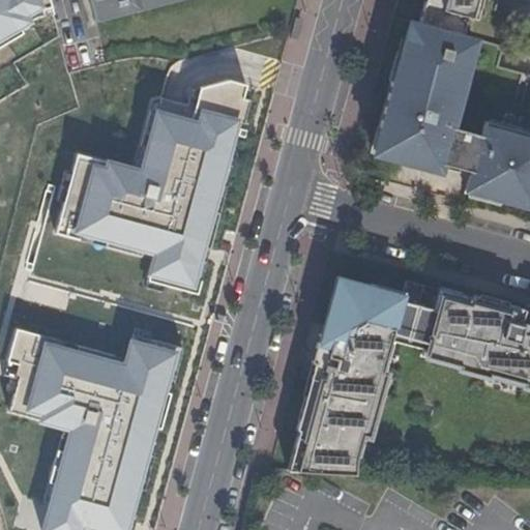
[(0,0),(0,48),(23,34),(19,28),(30,22),(34,19),(45,17),(42,10),(52,8),(49,0),(0,0)]
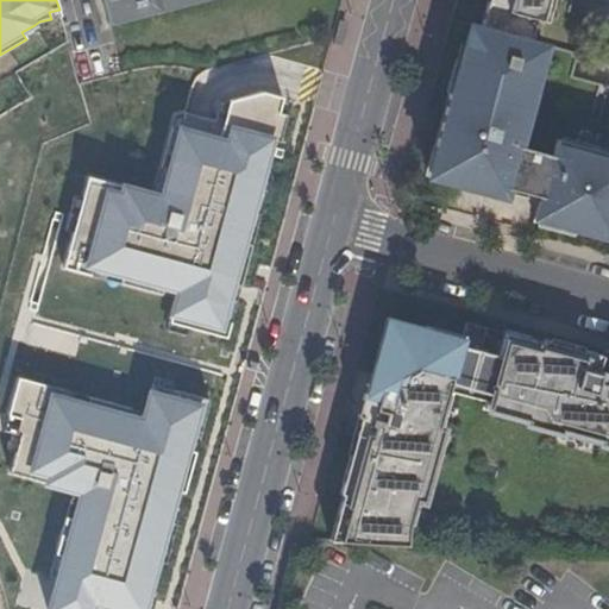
[(199,0),(101,0),(108,24),(199,0)]
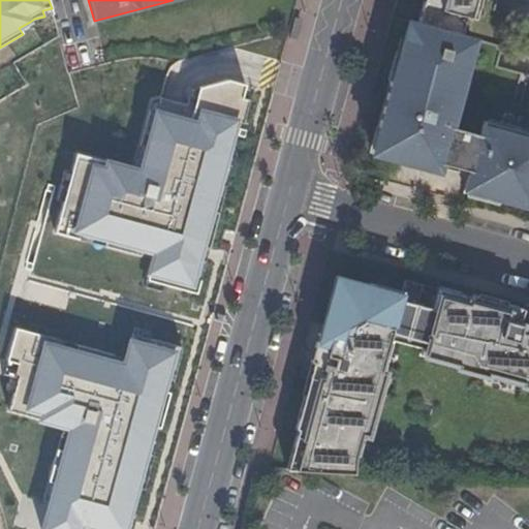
[(419,0),(413,23),(456,35),(461,17),(466,18),(470,0),(419,0)]
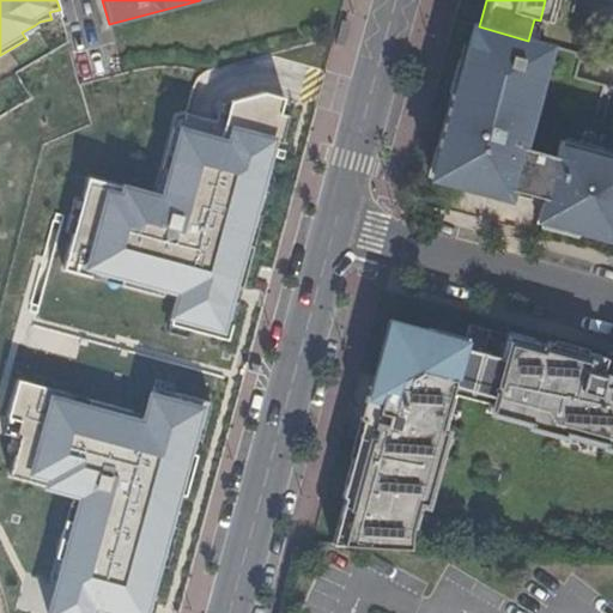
[(61,17),(60,10),(49,12),(52,19),(61,17)]
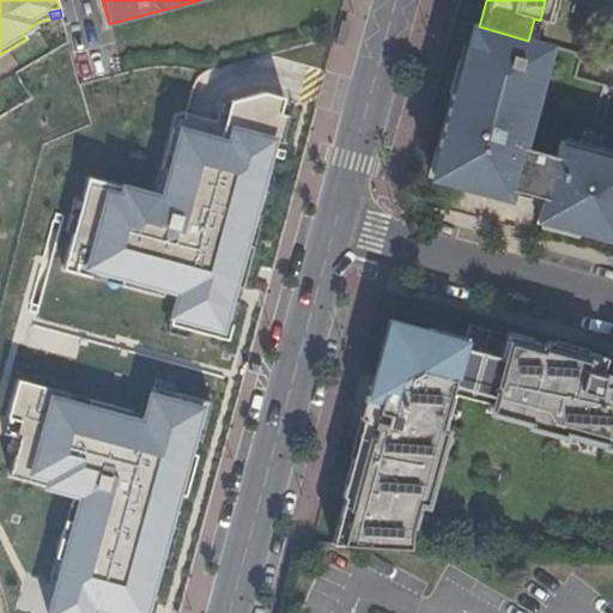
[(479,26),(469,24),(456,72),(449,70),(422,173),(450,180),(449,183),(502,198),(504,189),(539,199),(532,223),(612,246),(612,157),(556,140),(551,157),(513,146),(541,44),(528,41),(479,26)]
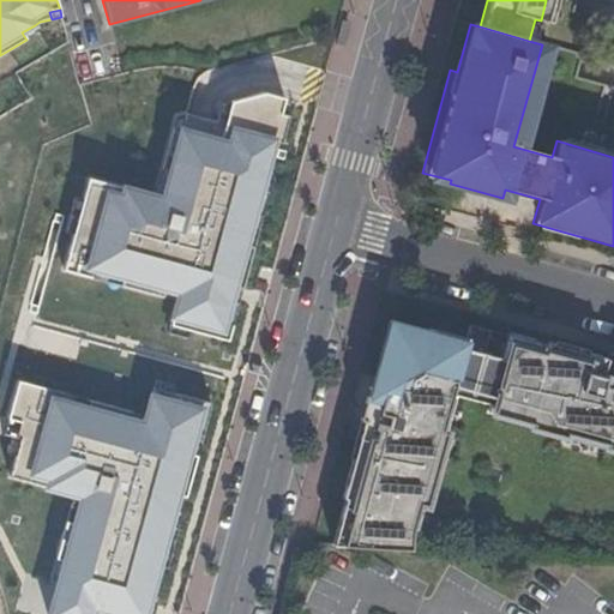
[(40,32),(35,25),(22,32),(26,40),(40,32)]
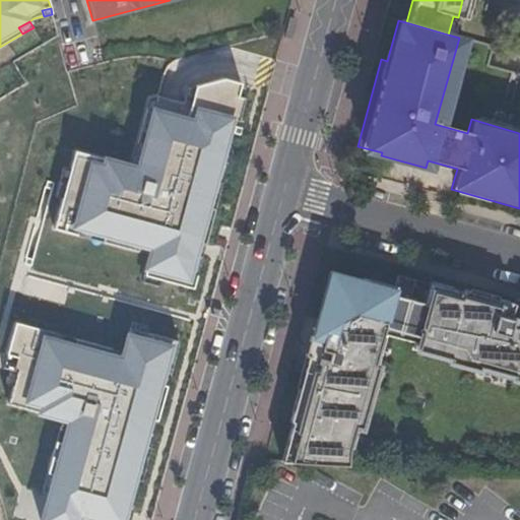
[(161,280),(193,289),(201,258),(195,256),(198,244),(205,245),(214,210),(208,208),(215,182),(221,184),(226,166),(220,164),(224,148),(232,120),(239,122),(245,100),(238,98),(242,84),(223,80),(196,87),(191,106),(184,105),(157,98),(154,111),(146,110),(137,144),(144,146),(138,169),(131,167),(75,152),(70,170),(62,199),(54,229),(89,239),(91,232),(105,235),(103,242),(137,252),(139,245),(152,248),(150,255),(144,276),(161,280)]
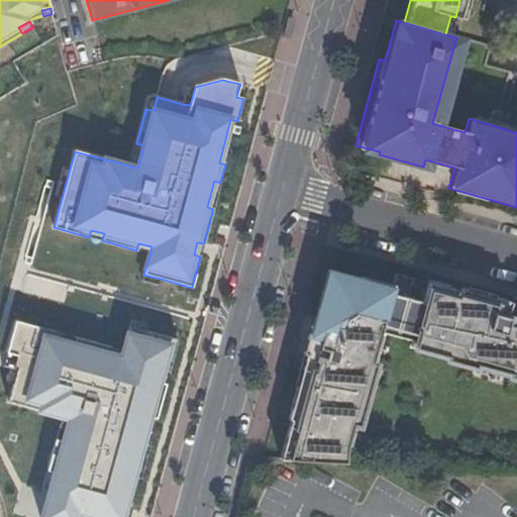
[(190,105),(195,87),(187,89),(183,104),(190,105)]
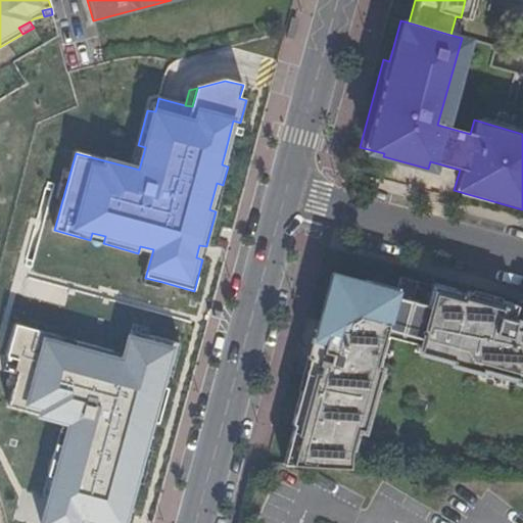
[(155,111),(158,98),(150,100),(147,110),(155,111)]
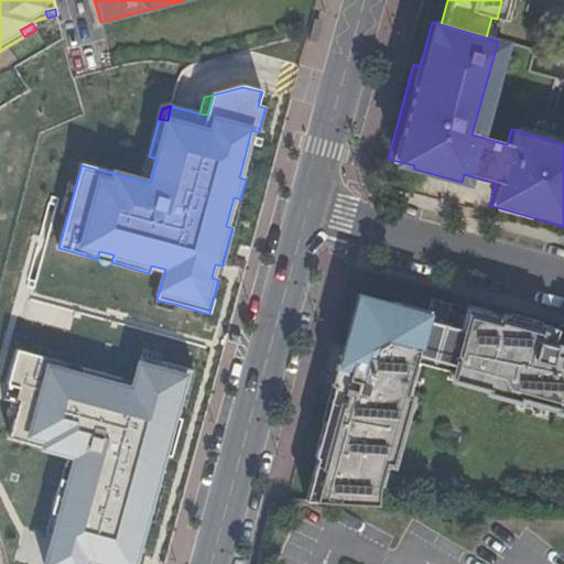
[(156,159),(149,156),(142,181),(150,183),(156,159)]
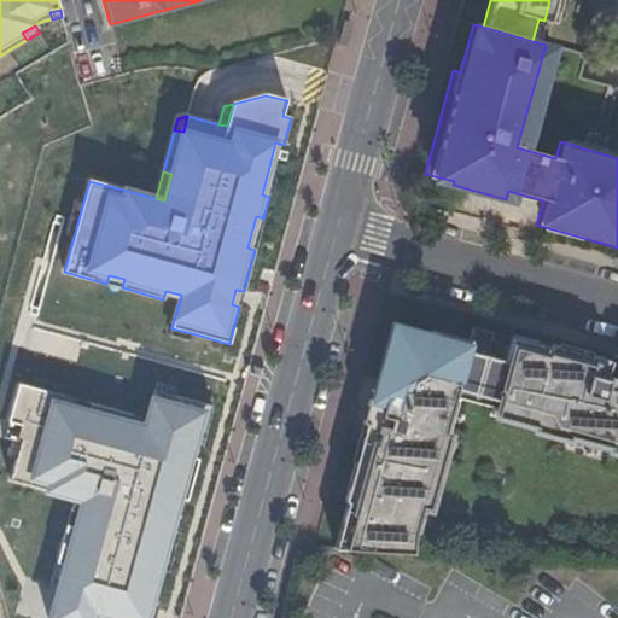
[(262,194),(269,197),(274,179),(267,176),(262,194)]
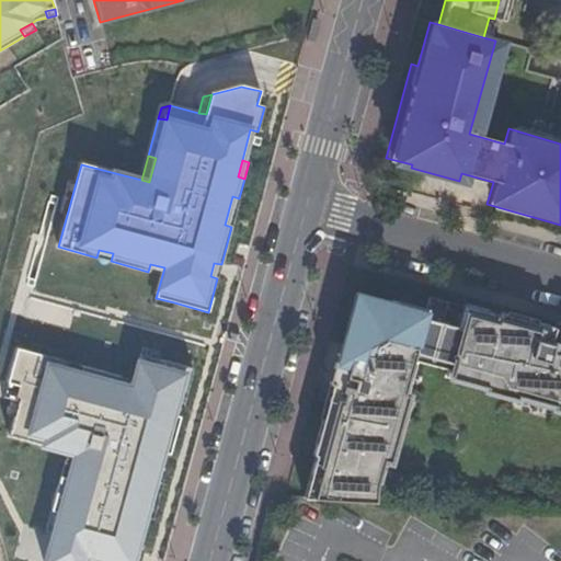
[(67,215),(76,183),(69,181),(60,213),(67,215)]
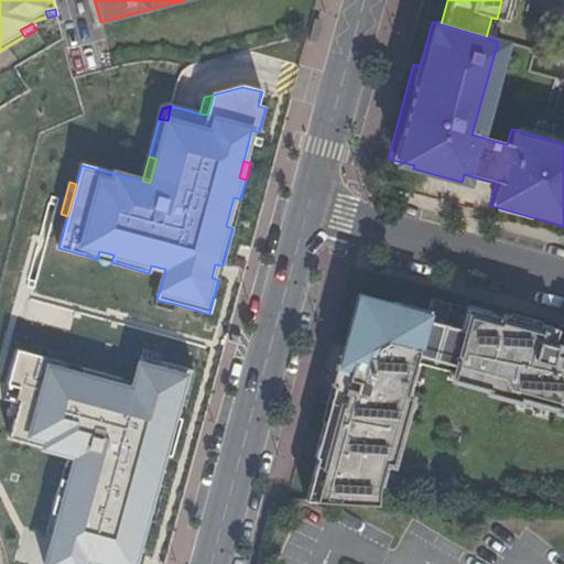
[(226,226),(232,228),(240,199),(234,197),(226,226)]
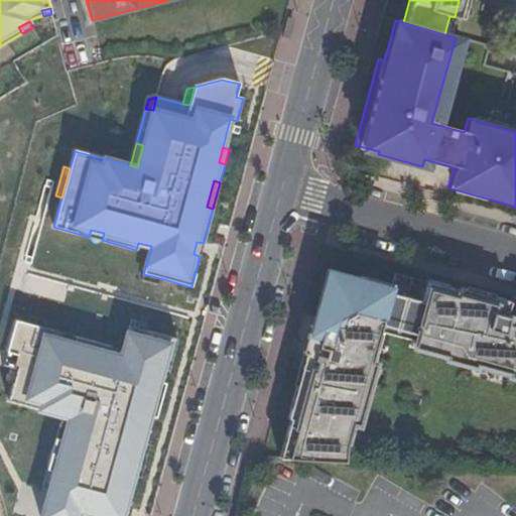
[(91,230),(89,237),(102,240),(104,233),(91,230)]
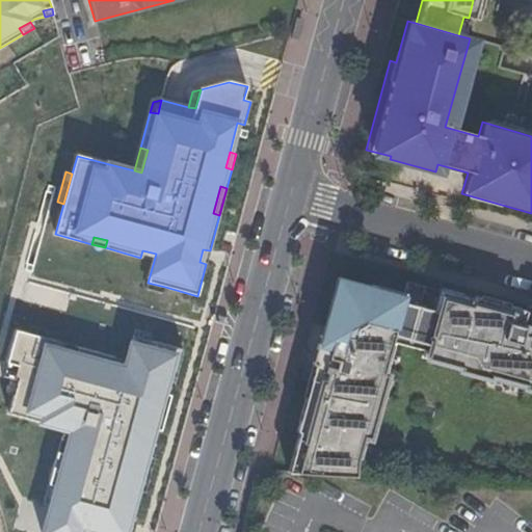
[(200,262),(206,264),(210,250),(203,249),(200,262)]
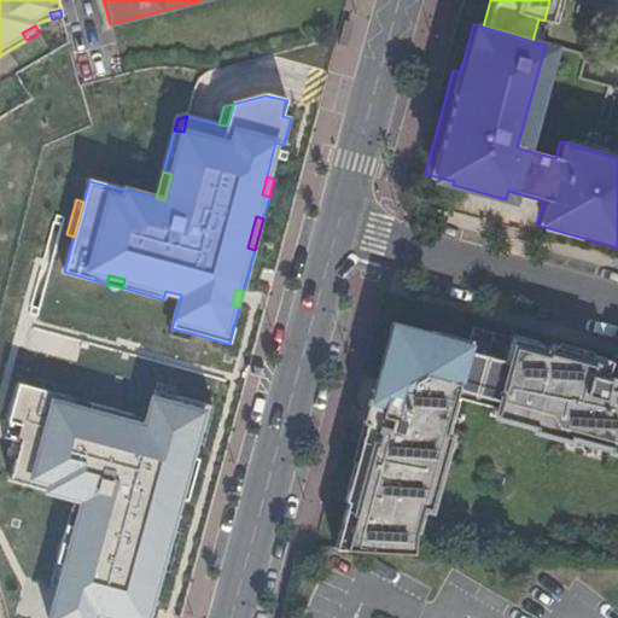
[(165,291),(163,299),(179,303),(181,295),(165,291)]
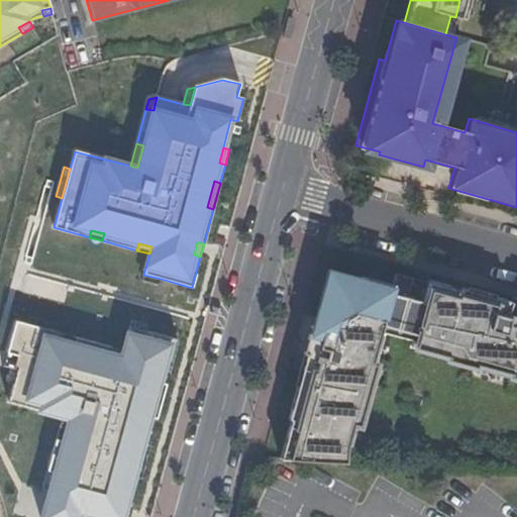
[(285,420),(275,459),(516,473),(516,302),(455,286),(454,289),(437,285),(389,272),(386,284),(355,276),(354,279),(322,271),(282,420),(285,420)]
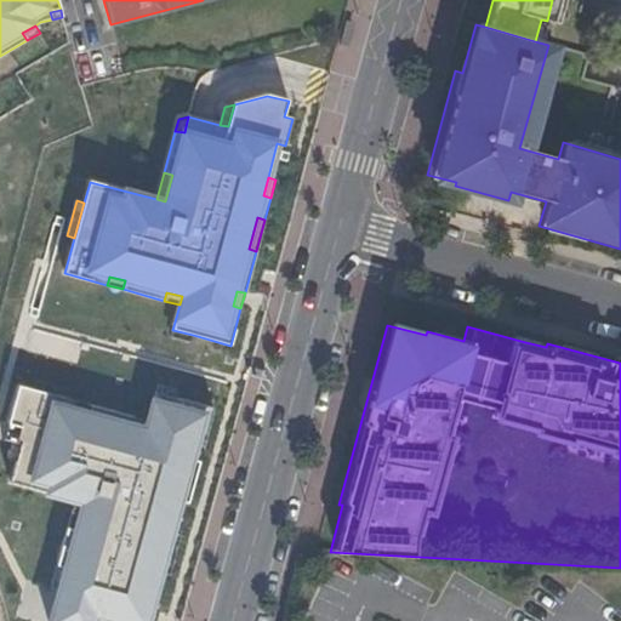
[(191,343),(193,335),(172,330),(170,339),(191,343)]
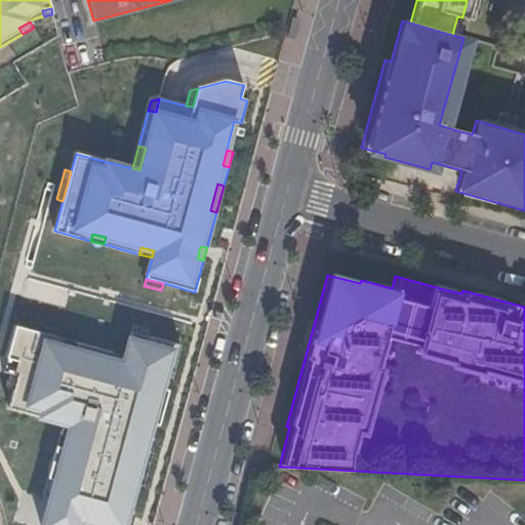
[(171,377),(179,346),(148,337),(130,333),(125,355),(124,362),(111,359),(113,352),(77,342),(75,350),(63,347),(65,339),(16,326),(8,358),(17,361),(14,374),(18,375),(14,391),(9,408),(65,422),(71,425),(65,448),(58,446),(49,478),(56,480),(52,495),(43,524),(123,524),(127,514),(134,516),(142,486),(135,484),(139,469),(147,471),(151,452),(145,450),(151,425),(158,426),(168,391),(161,389),(164,376),(171,377)]
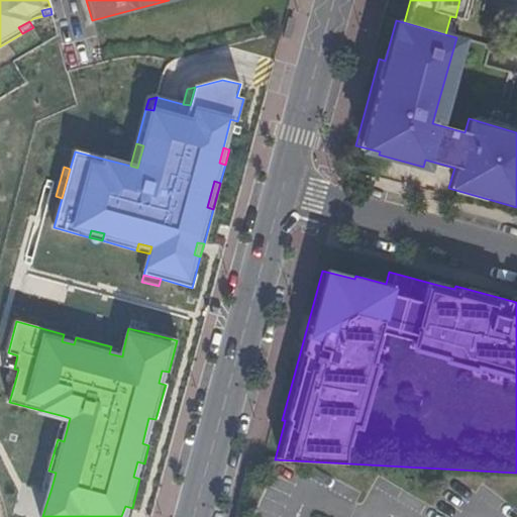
[(128,328),(145,332),(147,326),(130,321),(128,328)]
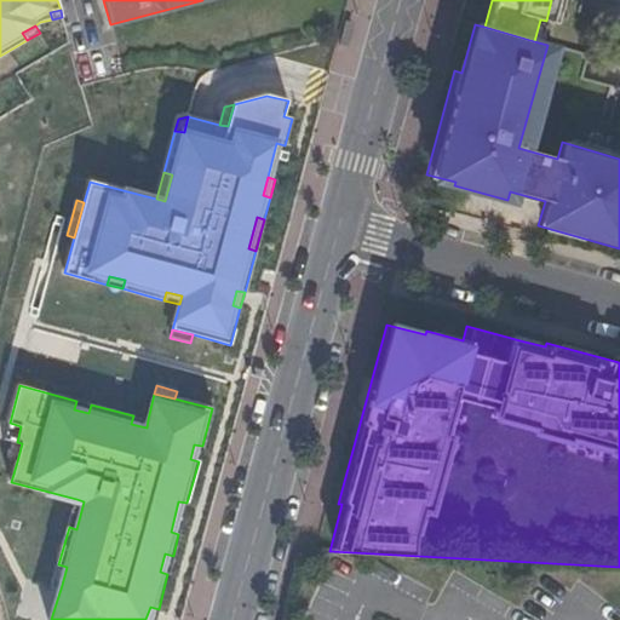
[(89,413),(91,405),(76,401),(74,409),(89,413)]
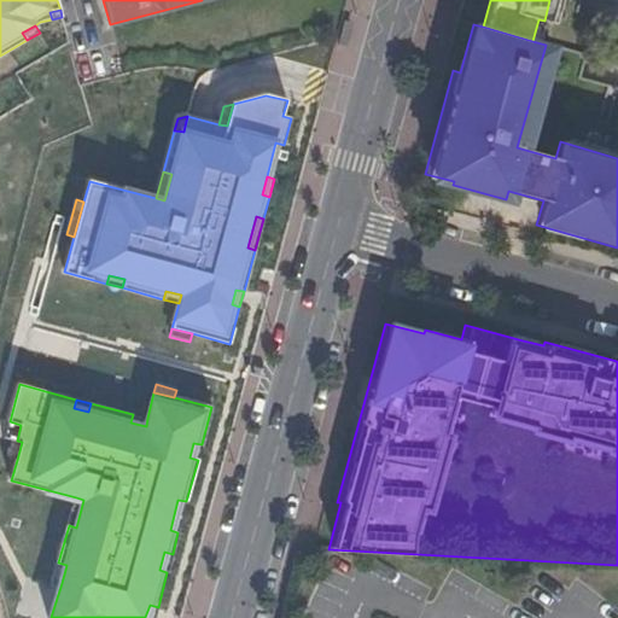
[(146,426),(147,418),(133,414),(130,423),(146,426)]
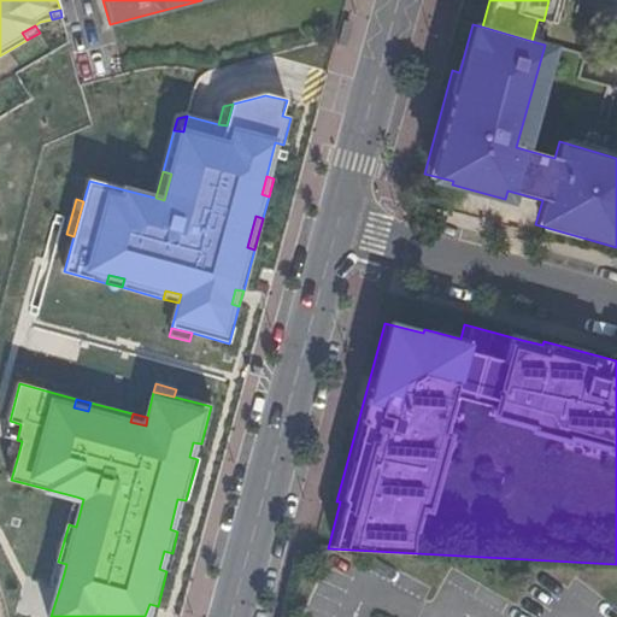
[(21,424),(10,421),(5,438),(13,440),(9,457),(17,459),(22,441),(17,440),(21,424)]
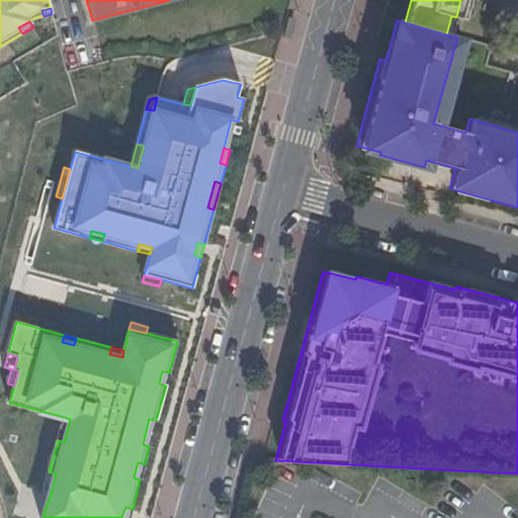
[(159,383),(166,385),(169,372),(162,371),(159,383)]
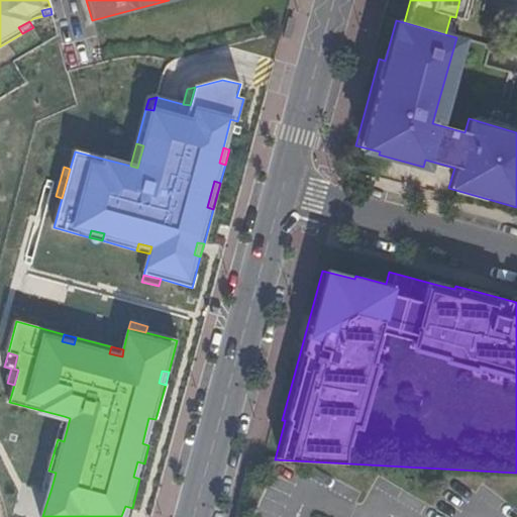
[(70,418),(64,416),(58,439),(64,441),(70,418)]
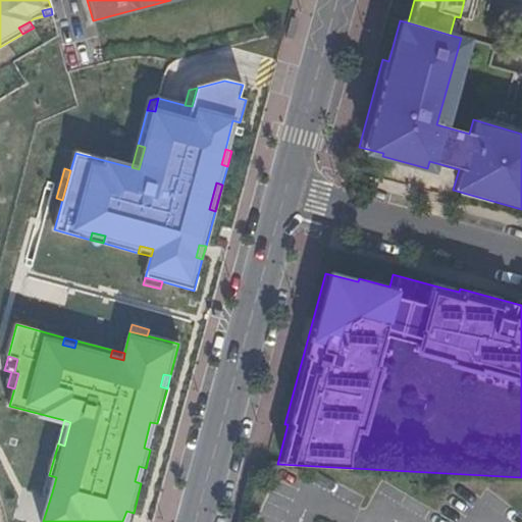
[(144,448),(150,450),(157,423),(150,422),(144,448)]
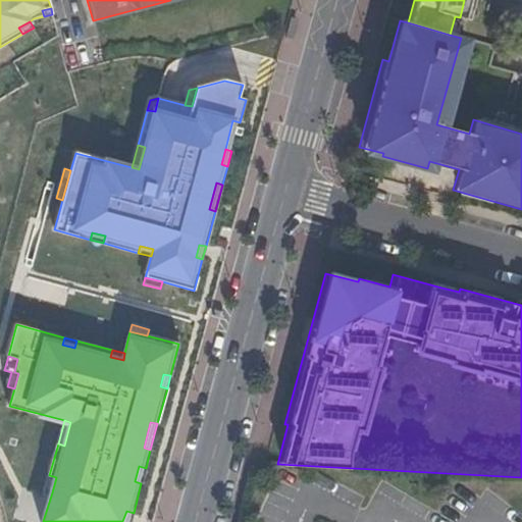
[(135,481),(141,483),(146,468),(139,466),(135,481)]
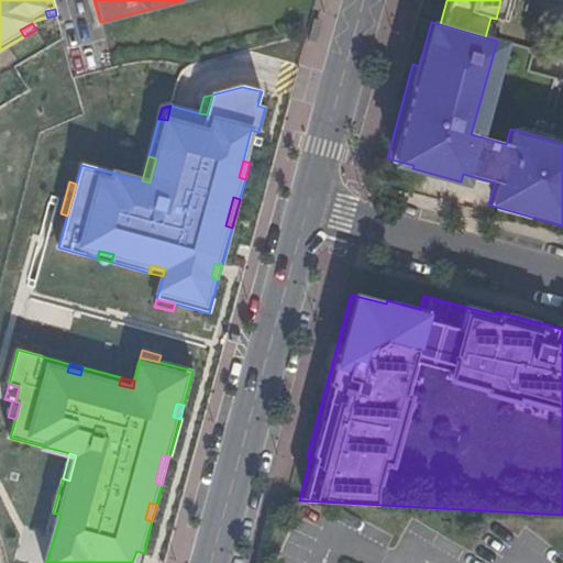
[(61,515),(53,512),(48,529),(56,531),(61,515)]
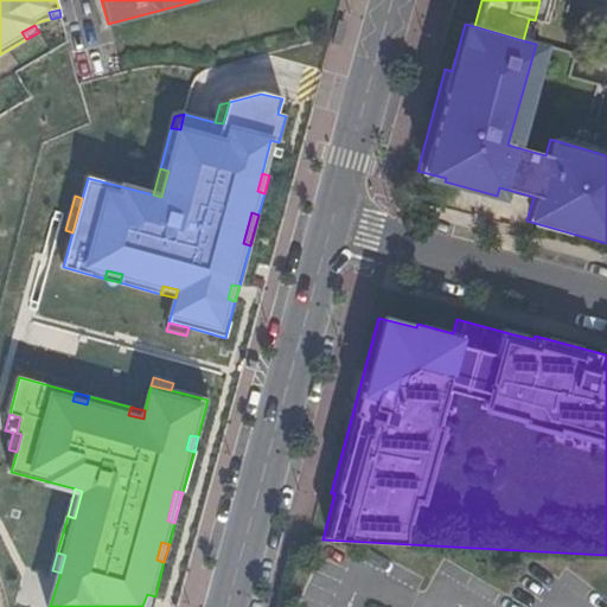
[(142,606),(152,606),(155,596),(147,594),(142,606)]
